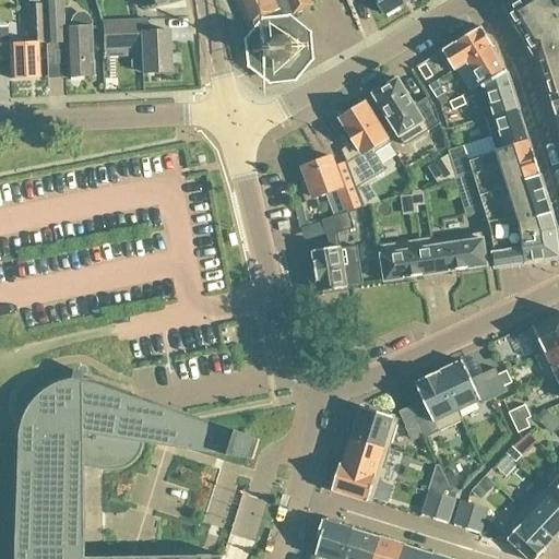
[(64,26),(62,0),(43,0),(43,1),(43,4),(45,4),(47,34),(47,44),(64,43),(67,76),(93,76),(91,27),(92,21),(88,15),(83,12),(76,12),(72,16),(70,22),(70,26),(64,26)]
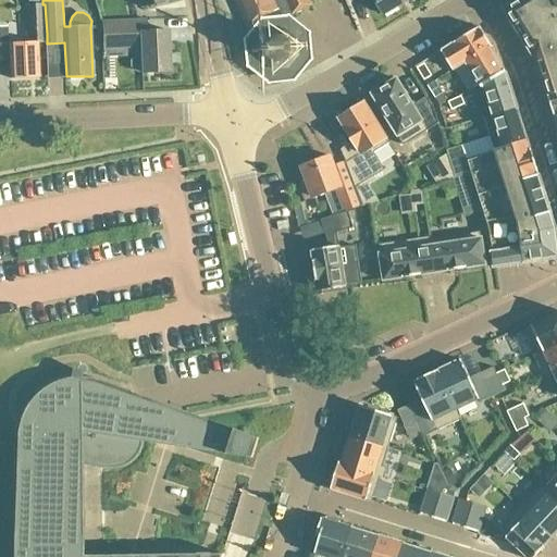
[(308,0),(234,0),(251,38),(258,41),(259,59),(272,72),(287,70),(299,56),(297,39),(285,29),(283,31),(281,16),(287,15),(310,4),(308,0)]
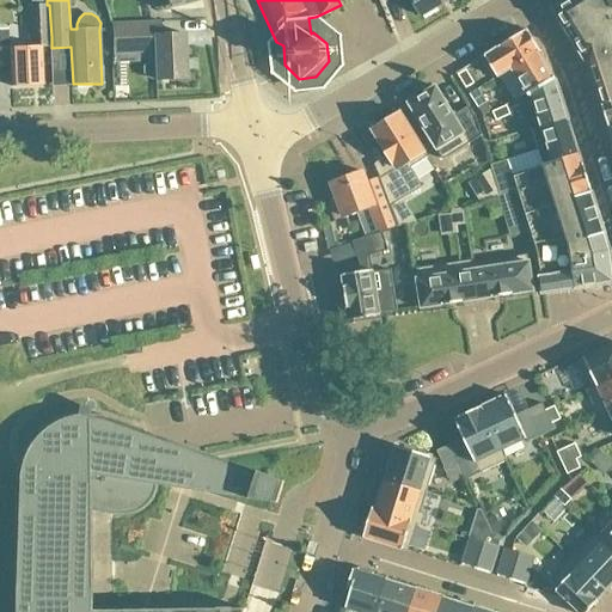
[(411,0),(421,17),(450,0),(411,0)]
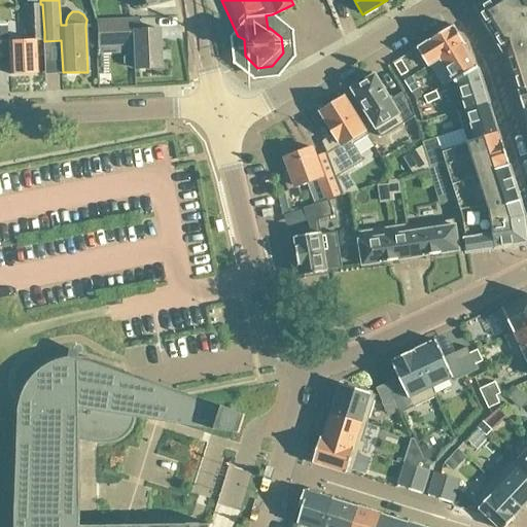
[(417,48),(409,53),(436,138),(423,142),(431,168),(445,163),(462,217),(465,238),(467,253),(526,243),(526,0),(490,0),(478,8),(453,26),(429,40),(429,41),(417,48)]
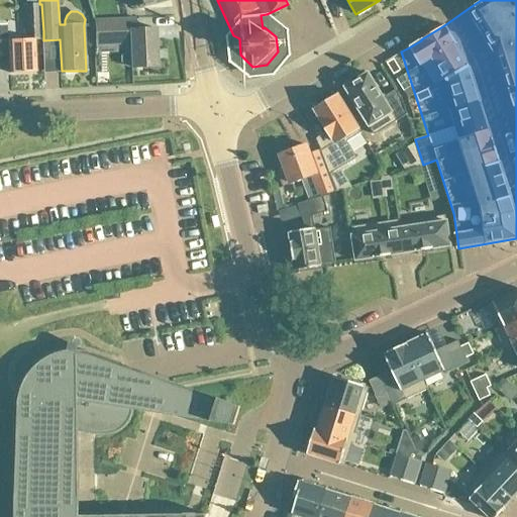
[(39,4),(25,5),(24,5),(26,40),(9,41),(10,73),(37,72),(35,40),(43,40),(43,31),(41,4),(39,4)]
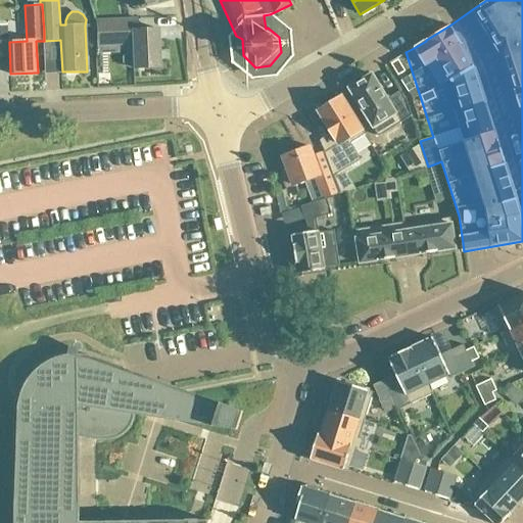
[(133,19),(107,20),(106,19),(95,19),(96,47),(133,45),(133,51),(129,51),(125,53),(123,57),(123,62),(125,67),(129,68),(134,68),(160,67),(158,29),(133,30),(133,19)]
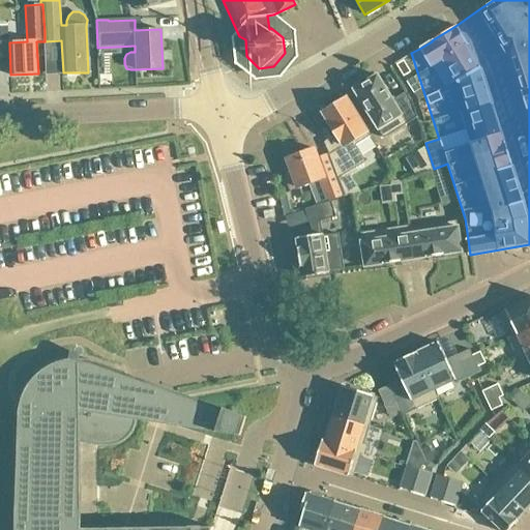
[(411,71),(404,60),(396,64),(404,77),(411,71)]
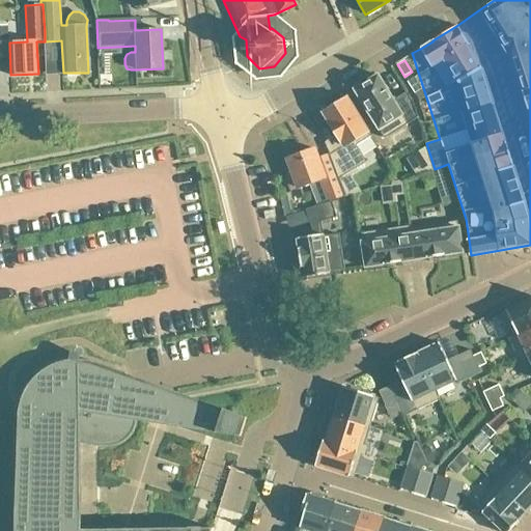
[(356,89),(385,138),(418,117),(414,103),(407,91),(397,98),(391,96),(378,75),(356,89)]
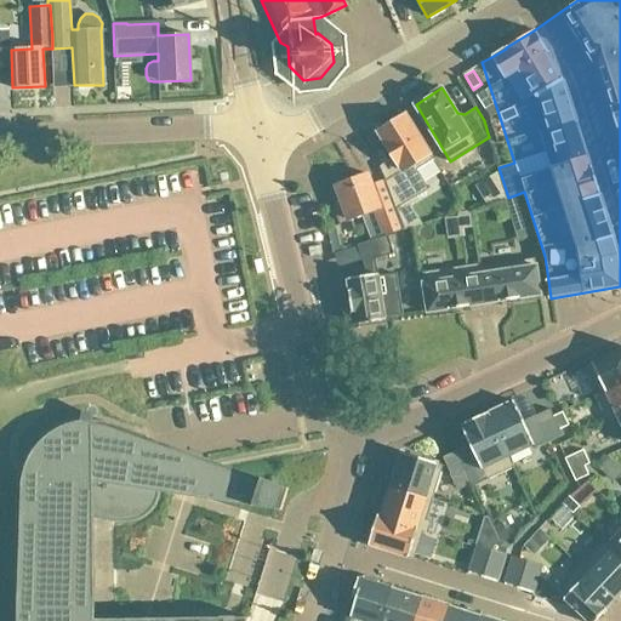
[(494,103),(485,90),(477,96),(485,109),(494,103)]
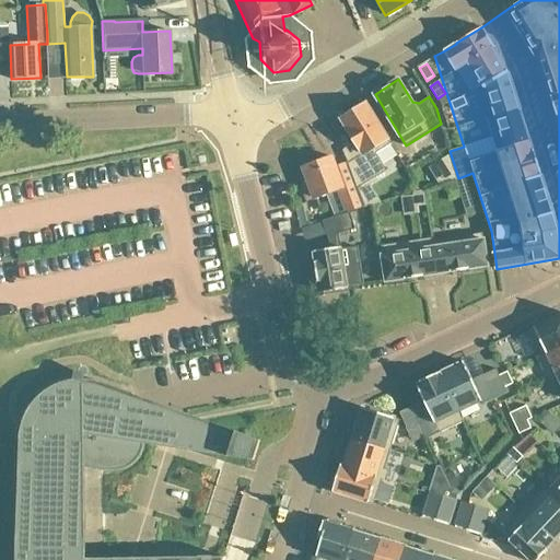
[(349,164),(358,188),(386,171),(376,153),(391,143),(365,103),(341,118),(363,154),(349,163),(349,164)]
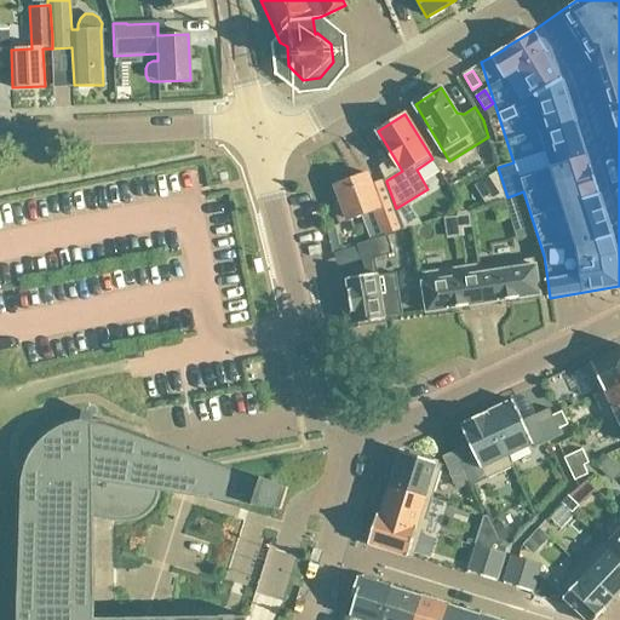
[(396,208),(386,182),(372,187),(367,174),(336,187),(342,204),(334,206),(340,223),(373,211),(384,236),(403,228),(396,208)]
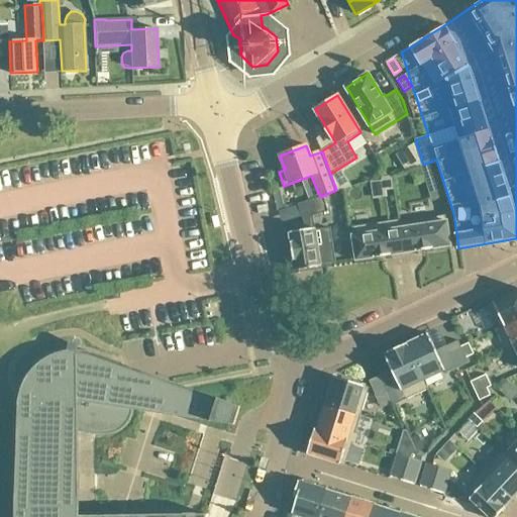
[(298,204),(306,229),(290,232),(291,241),(293,261),(294,261),(295,270),(321,267),(320,264),(335,262),(330,228),(315,230),(315,228),(313,216),(328,211),(323,196),(298,204)]
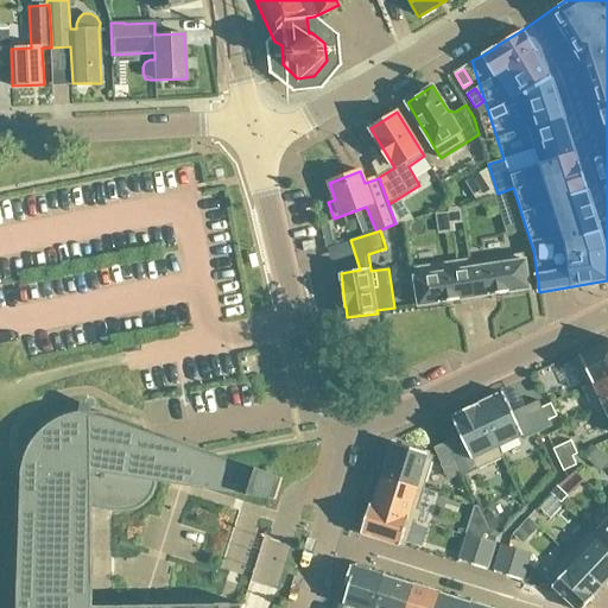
[(525,253),(470,261),(476,297),(489,295),(489,296),(510,292),(510,291),(530,290),(525,253)]
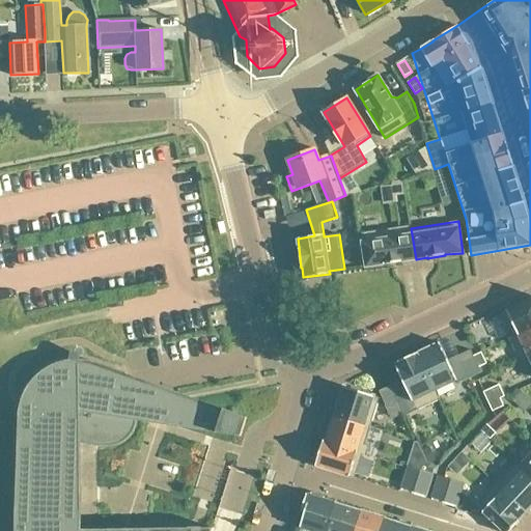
[(411,228),(410,225),(361,232),(366,267),(384,263),(384,264),(402,261),(416,259),(411,228)]
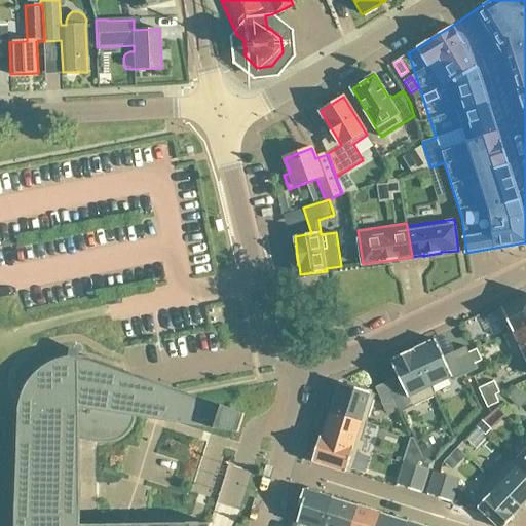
[(525,293),(524,297),(497,310),(508,332),(509,333),(525,324),(525,293)]
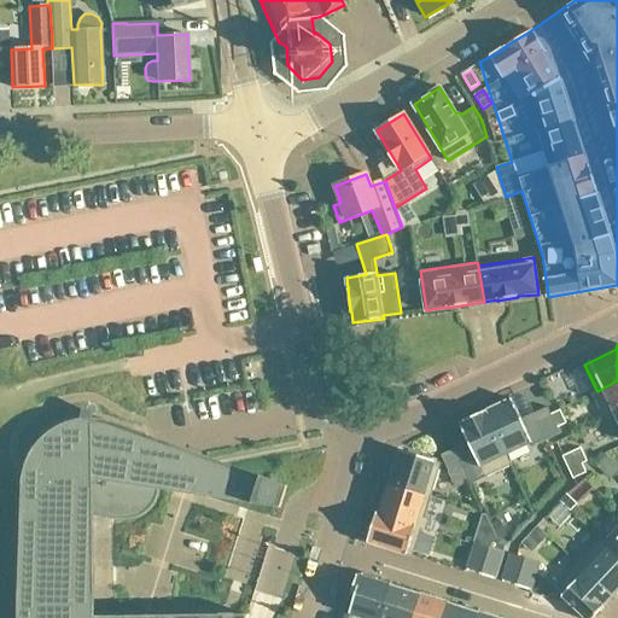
[(596,390),(592,392),(593,394),(605,420),(605,421),(616,415),(617,413),(617,380),(598,391),(596,390)]
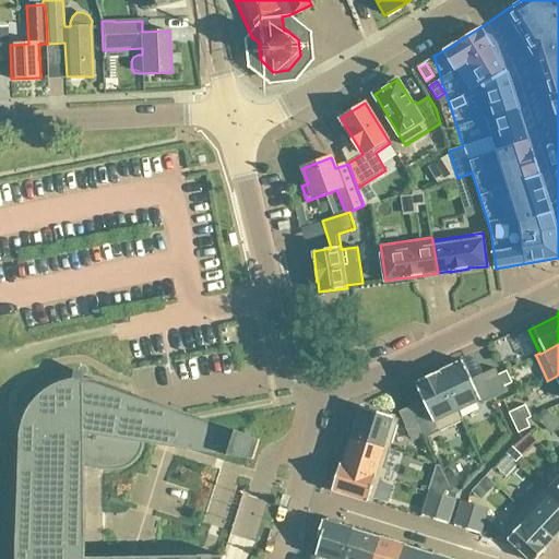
[(495,397),(484,373),(472,379),(463,360),(440,371),(439,371),(462,420),(463,420),(459,411),(479,401),(482,404),(495,397)]
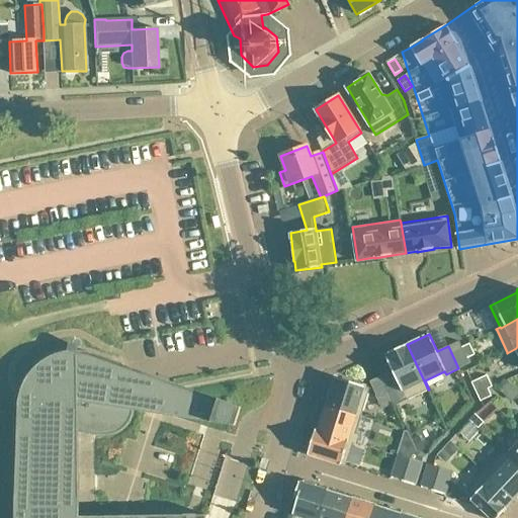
[(462,347),(459,341),(448,346),(458,368),(469,363),(467,358),(462,347)]
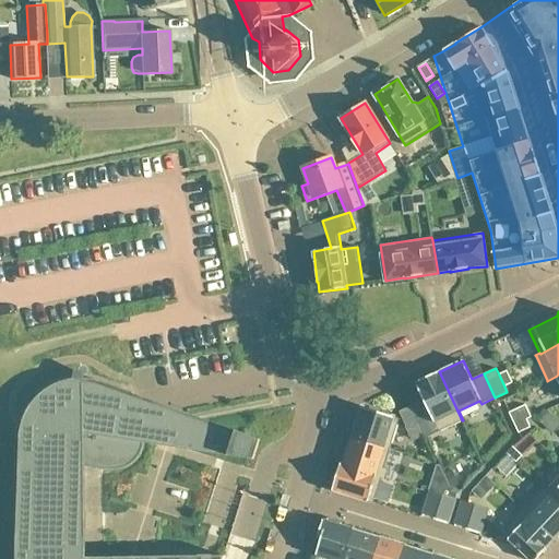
[(512,382),(507,370),(499,375),(504,387),(512,382)]
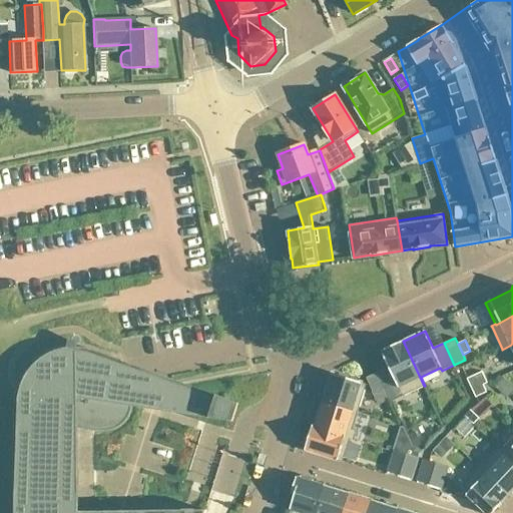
[(403,397),(424,386),(403,341),(381,351),(389,369),(380,373),(376,365),(375,366),(380,378),(386,389),(390,398),(401,393),(403,397)]
